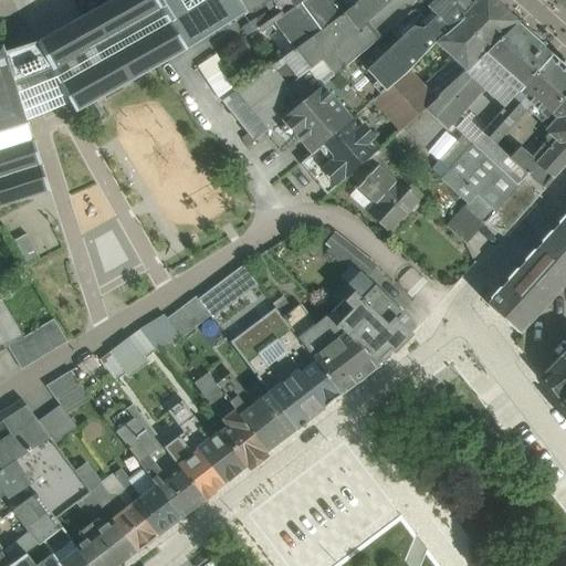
[(115,0),(41,42),(21,49),(7,53),(4,45),(0,46),(0,207),(50,191),(33,139),(31,140),(27,125),(29,124),(28,121),(51,112),(72,103),(76,113),(157,67),(187,50),(247,12),(239,0),(115,0)]
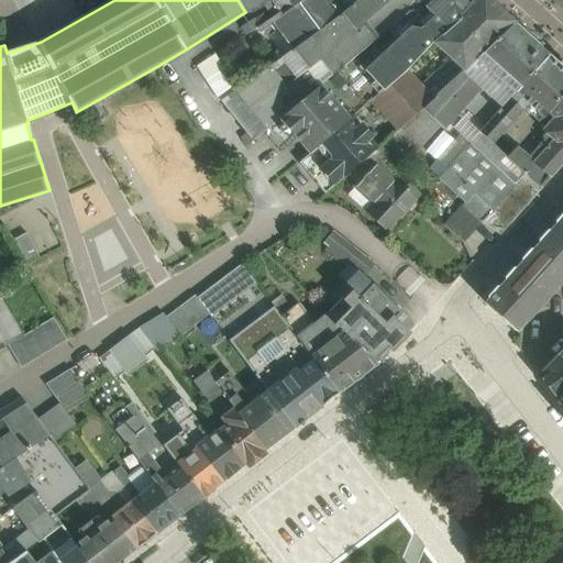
[(238,0),(245,12),(264,0),(290,0),(295,7),(295,8),(305,0),(238,0)]
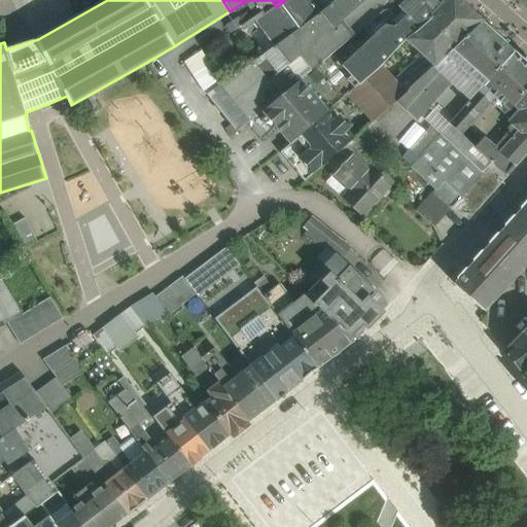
[(319,0),(285,0),(276,7),(276,6),(266,13),(266,14),(262,16),(262,18),(256,22),(275,47),(275,46),(283,41),(326,8),(319,0)]
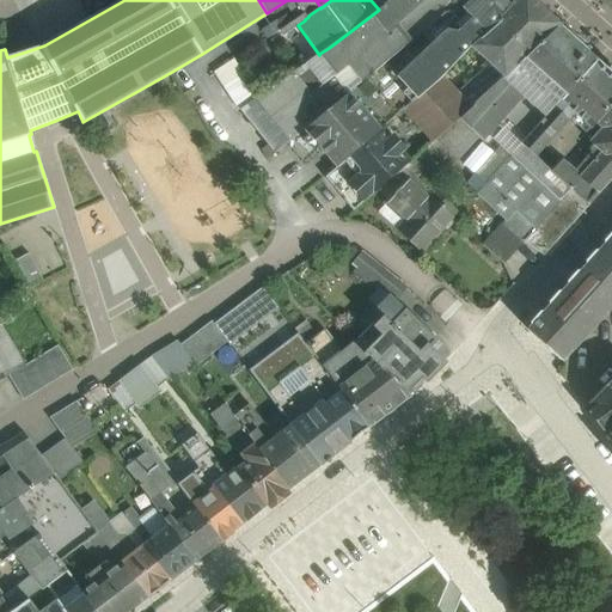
[(389,0),(380,7),(379,10),(329,48),(319,54),(336,75),(349,65),(362,83),(410,42),(397,26),(389,34),(385,29),(418,0),(460,0),(465,4),(466,5),(470,0),(389,0)]
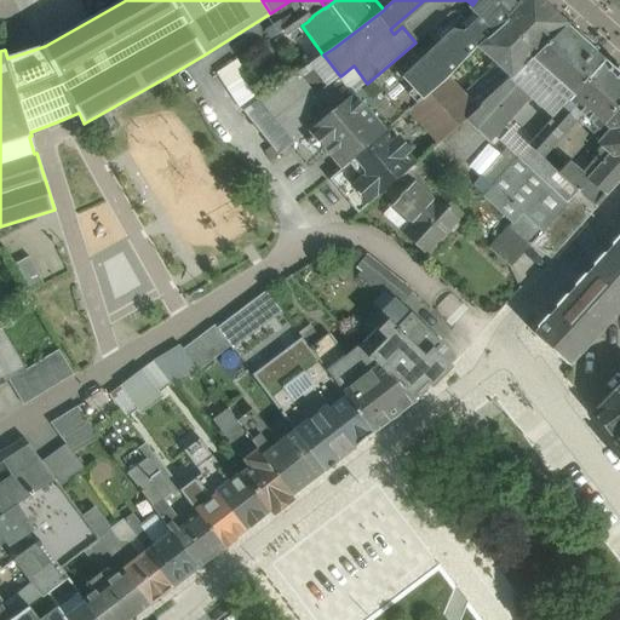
[(424,0),(390,29),(394,34),(402,27),(415,42),(415,44),(452,11),(451,10),(455,0),(424,0)]
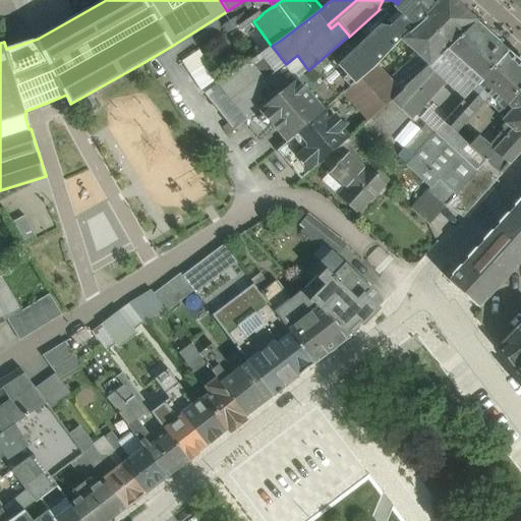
[(400,0),(397,4),(396,3),(394,6),(404,15),(416,29),(427,17),(424,14),(440,0),(400,0)]
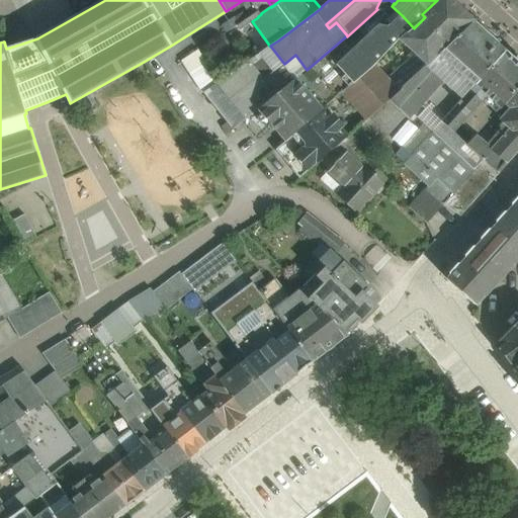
[(452,0),(437,0),(422,14),(425,17),(414,28),(400,39),(399,38),(398,39),(399,40),(415,55),(426,67),(443,51),(473,22),(475,20),(452,0)]
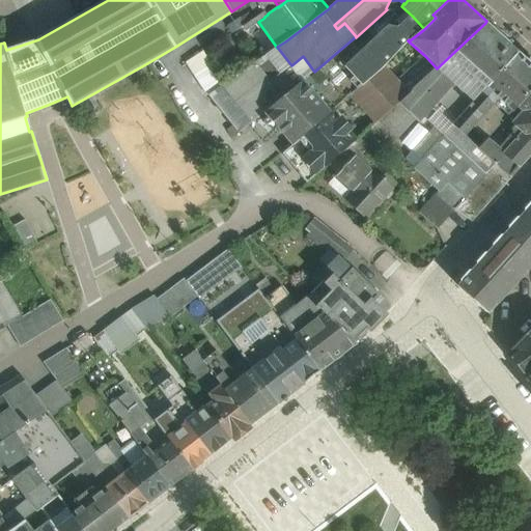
[(266,11),(255,18),(258,22),(264,18),(264,17),(268,15),(268,14),(266,11)]
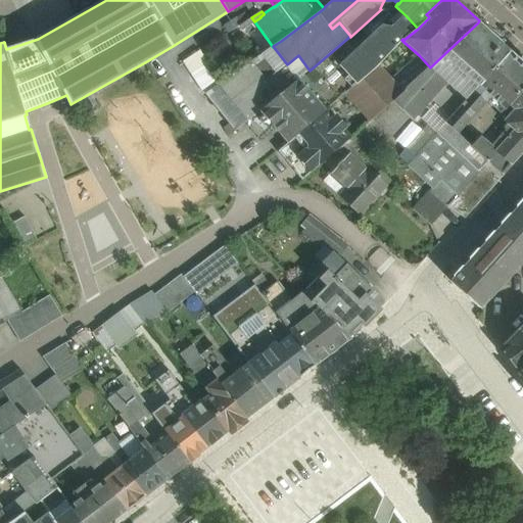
[(406,15),(392,29),(383,27),(341,66),(357,83),(378,64),(378,65),(402,41),(401,40),(402,39),(403,40),(418,29),(406,15)]
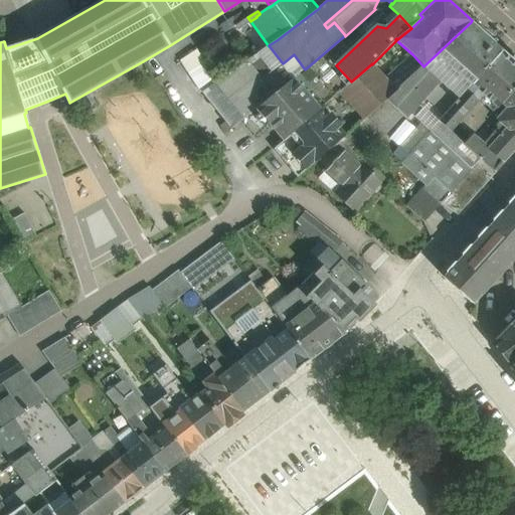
[(423,66),(386,99),(402,115),(405,118),(410,113),(414,117),(422,109),(417,106),(424,99),(449,72),(457,78),(461,73),(472,83),(473,83),(503,50),(491,40),(491,39),(483,32),(471,22),(441,50),(423,66)]
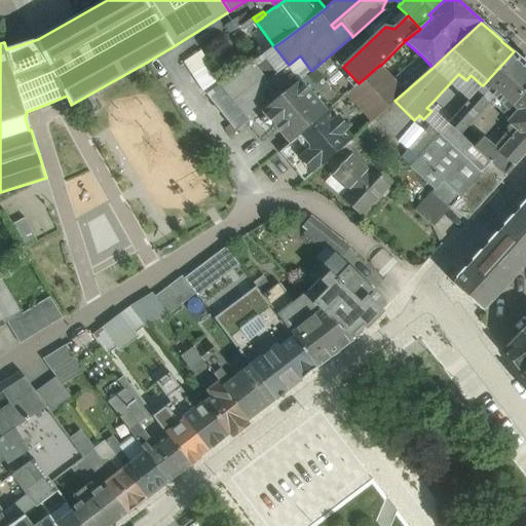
[(274,47),(226,80),(255,116),(262,111),(274,101),(275,101),(291,87),(278,72),(289,65),(274,46),(274,47)]
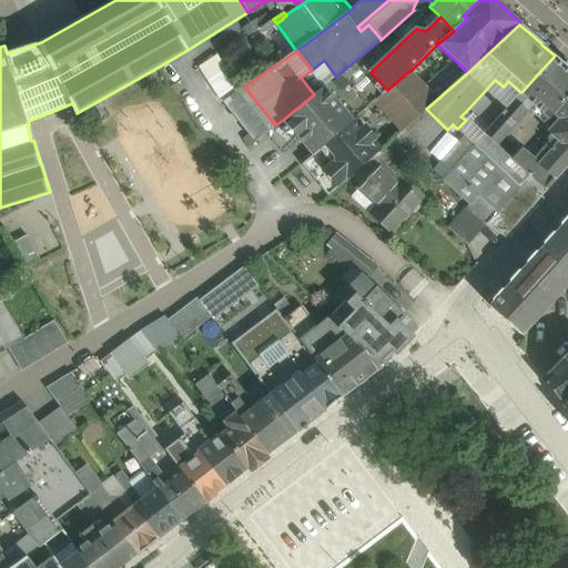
[(219,53),(200,67),(223,101),(242,88),(219,53)]
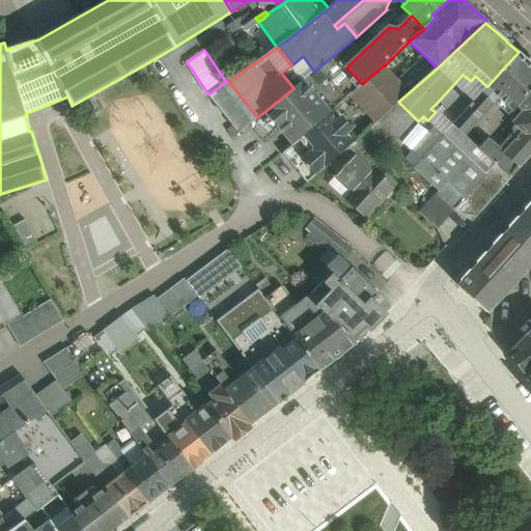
[(530,62),(519,52),(487,86),(486,86),(458,118),(453,124),(465,135),(486,112),(498,121),(487,133),(490,136),(505,118),(512,110),(513,110),(530,90),(530,62)]
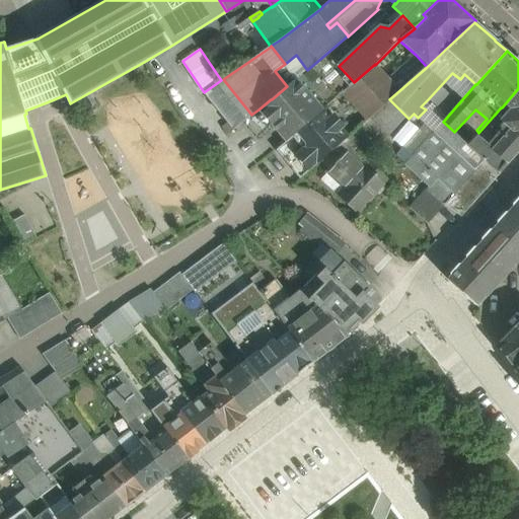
[(307,70),(296,55),(285,64),(296,79),(307,70)]
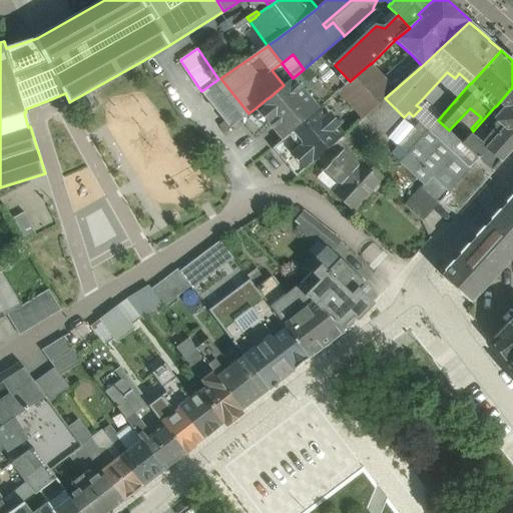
[(371,64),(371,63),(350,81),(339,92),(362,117),(362,118),(385,98),(422,66),(411,54),(384,78),(371,64)]
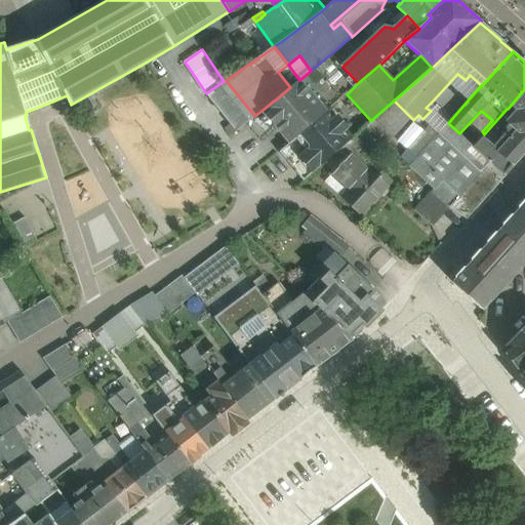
[(466,80),(457,74),(433,101),(453,117),(481,85),(470,75),(466,80)]
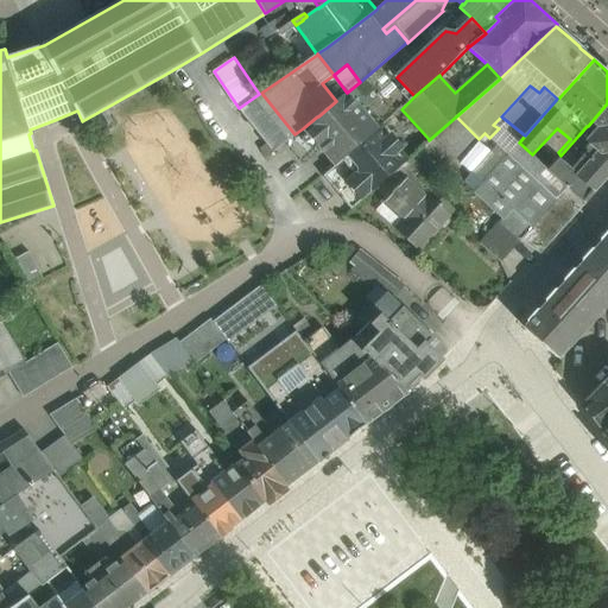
[(336,101),(318,116),(317,116),(303,128),(335,165),(349,153),(362,141),(363,141),(378,128),(379,128),(347,93),(336,101)]
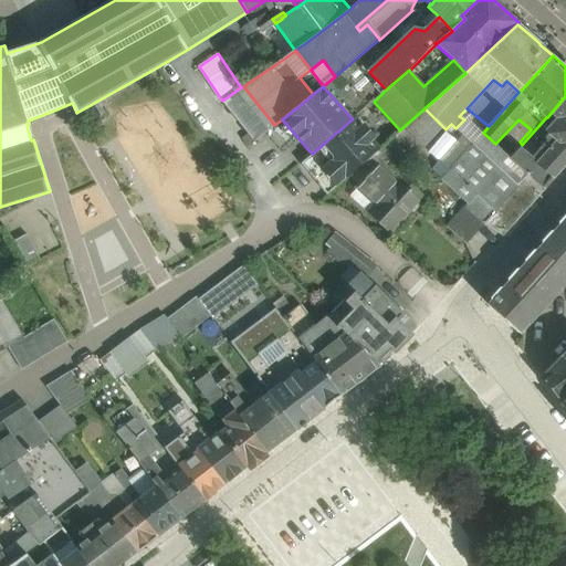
[(251,132),(258,139),(268,130),(237,91),(221,102),(248,134),(251,132)]
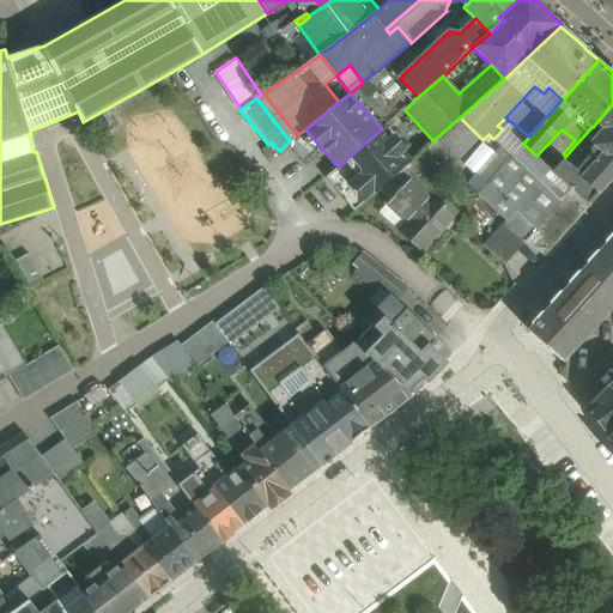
[(612,104),(593,127),(592,127),(583,137),(602,153),(587,173),(582,169),(577,174),(563,159),(553,171),(571,188),(588,204),(589,204),(612,176),(612,104)]
